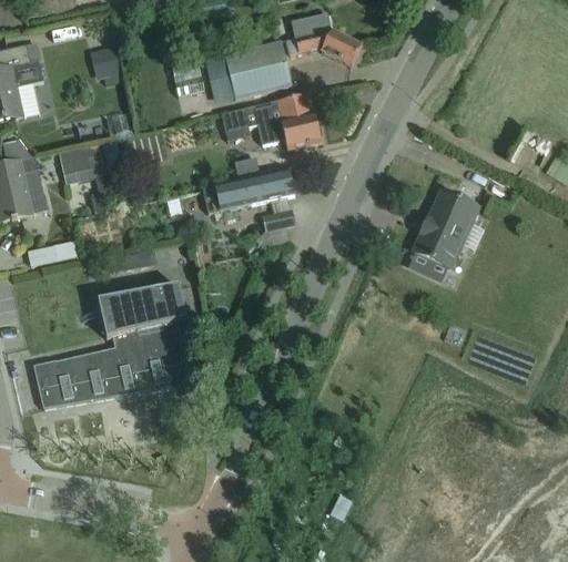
[(362,43),(331,29),(327,11),(291,20),(295,37),(286,39),(290,52),(323,46),(321,50),(351,64),(362,43)]
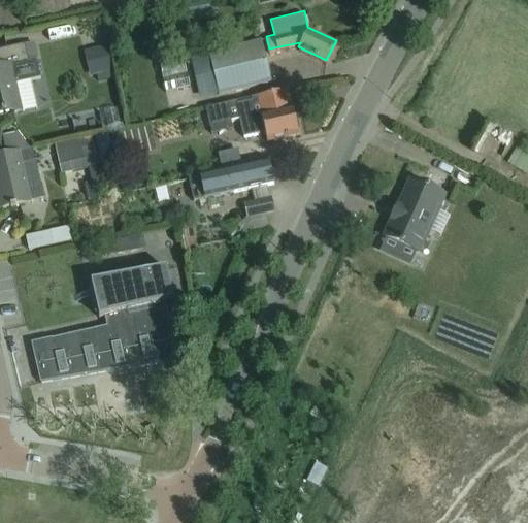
[(72,15),(52,21),(54,29),(74,24),(72,15)]
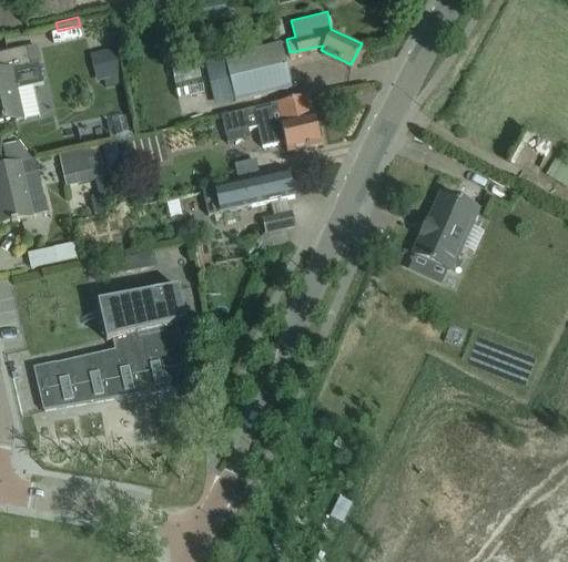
[(109,40),(114,64),(134,61),(130,37),(109,40)]
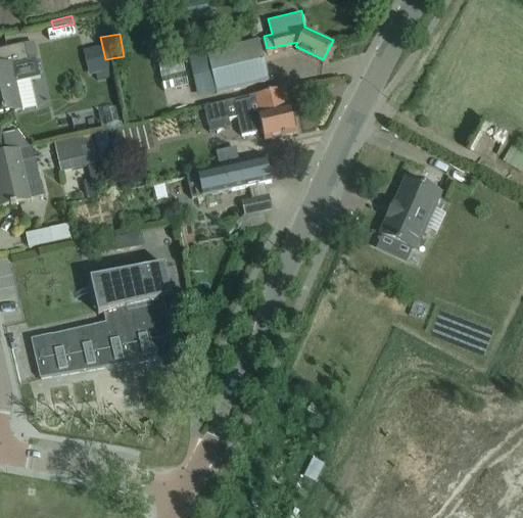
[(257,36),(207,47),(188,52),(191,65),(210,61),(217,87),(267,76),(257,36)]
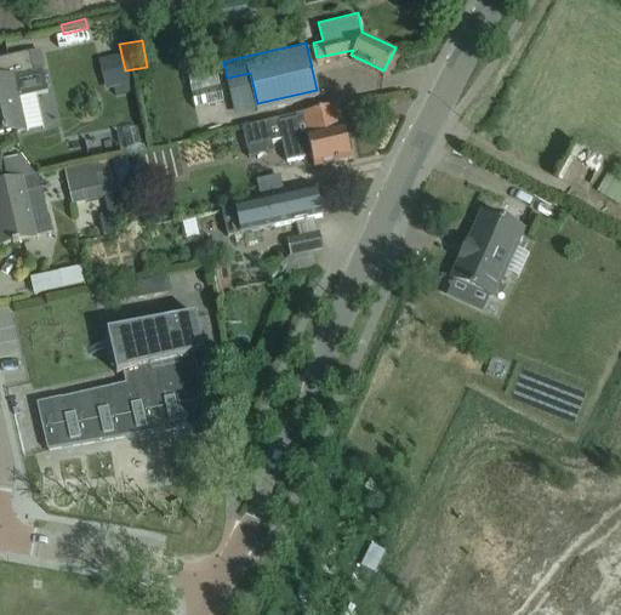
[(28,47),(15,51),(0,53),(0,131),(26,126),(12,73),(33,68),(28,47)]
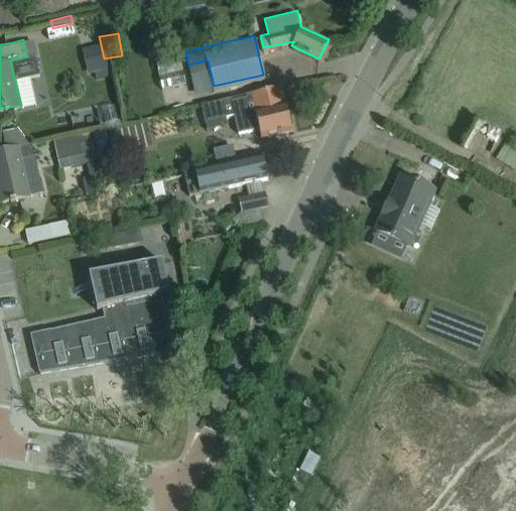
[(232,95),(201,102),(205,120),(206,119),(208,127),(228,122),(227,115),(234,113),(238,131),(259,126),(261,135),(291,128),(280,84),(250,91),(251,94),(233,98),(232,95)]
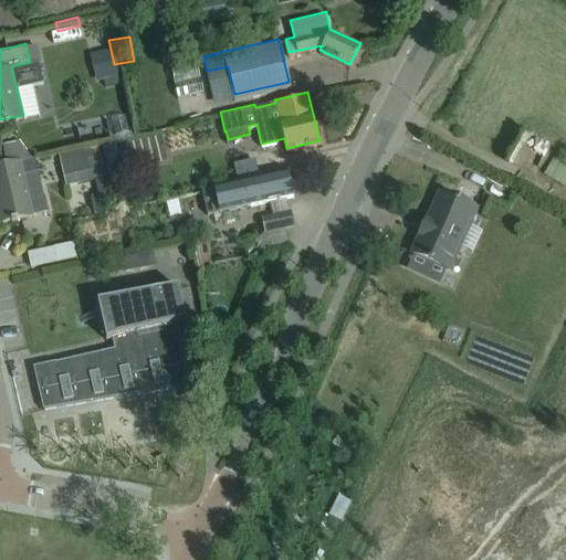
[(97,140),(63,148),(59,149),(65,181),(94,176),(97,191),(88,193),(93,211),(113,207),(97,140)]
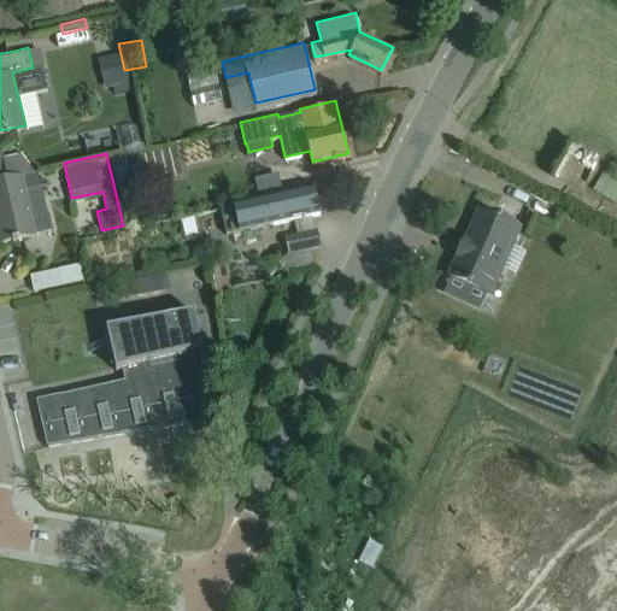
[(10,175),(0,177),(0,239),(23,234),(51,228),(40,183),(25,187),(23,172),(10,175)]
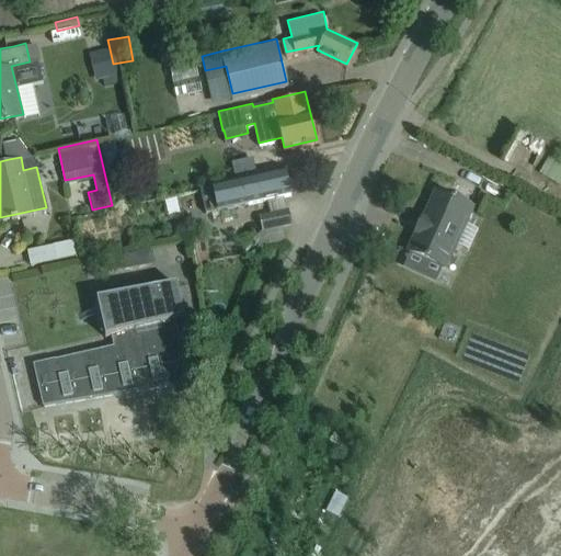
[(205,210),(268,196),(290,191),(285,168),(199,185),(205,210)]
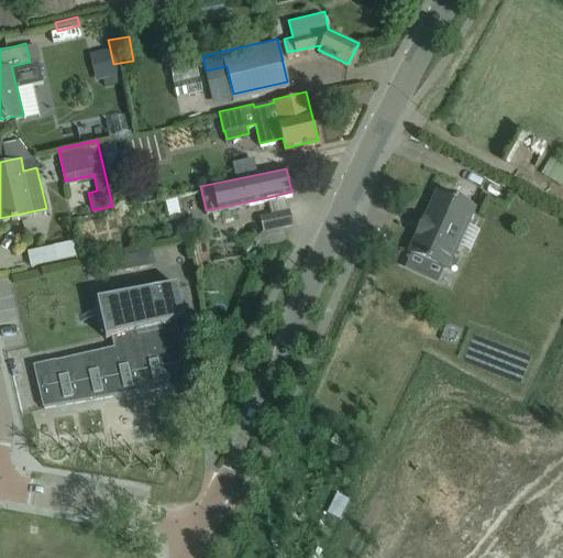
[(437,188),(409,248),(446,265),(474,206),(437,188)]
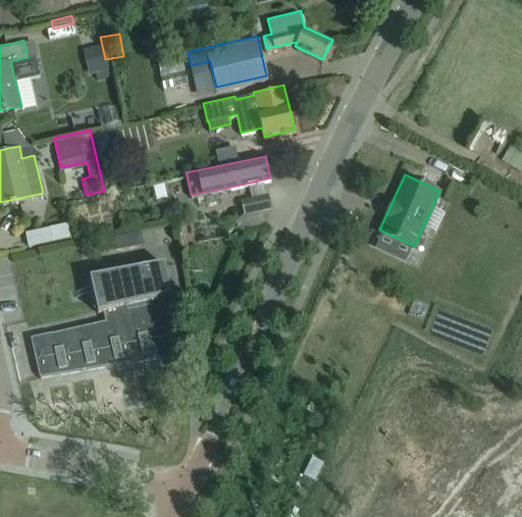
[(268,193),(248,197),(243,198),(245,210),(270,205),(268,193)]
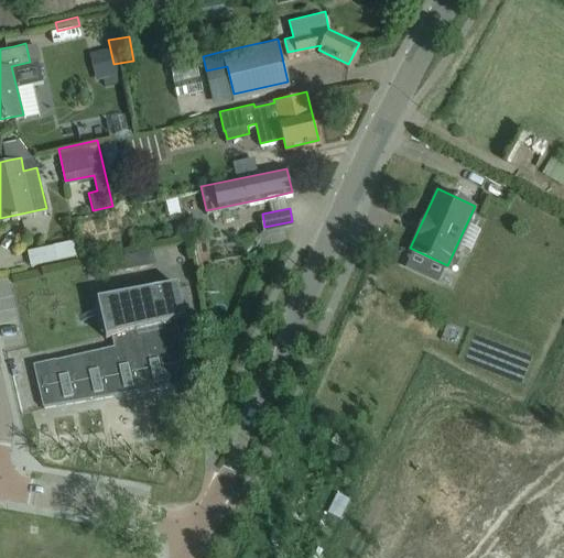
[(30,262),(75,252),(73,239),(28,248),(30,262)]
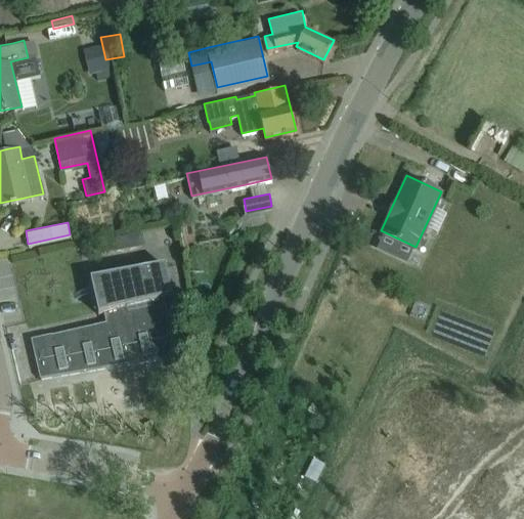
[(127,230),(97,236),(99,249),(129,242),(127,230)]
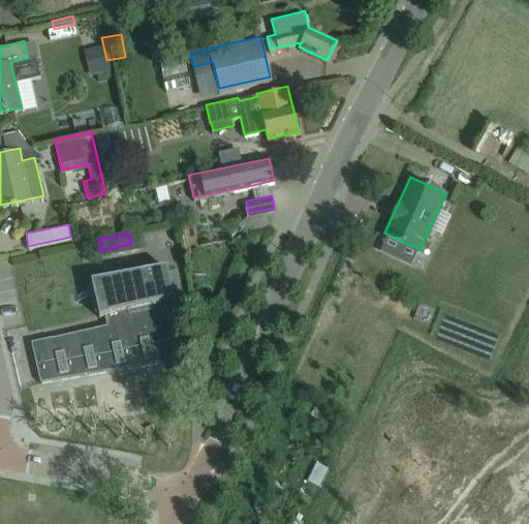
[(6,293),(29,289),(24,255),(1,259),(6,293)]
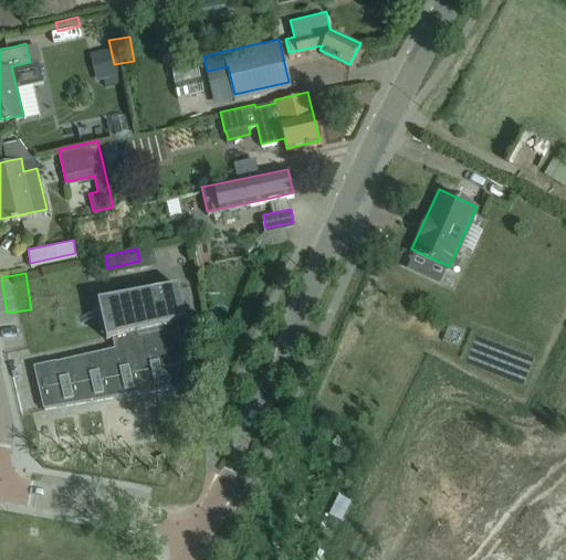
[(186,317),(178,283),(97,298),(106,336),(112,335),(114,345),(33,363),(43,405),(186,382),(179,329),(176,319),(186,317)]
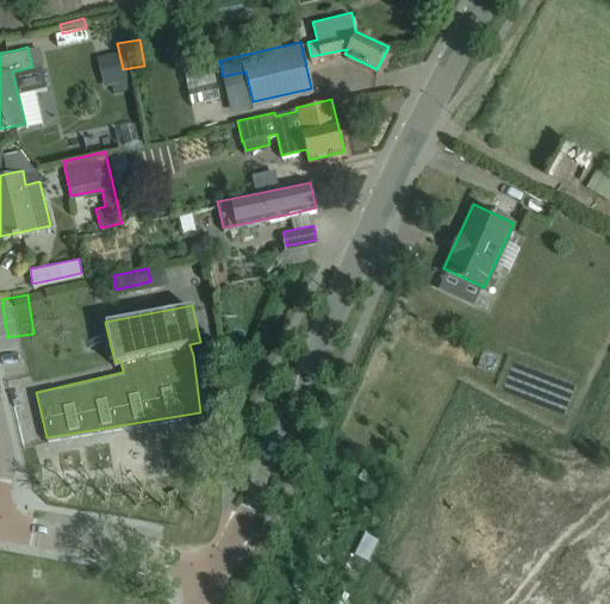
[(379,517),(368,540),(383,546),(393,523),(379,517)]
